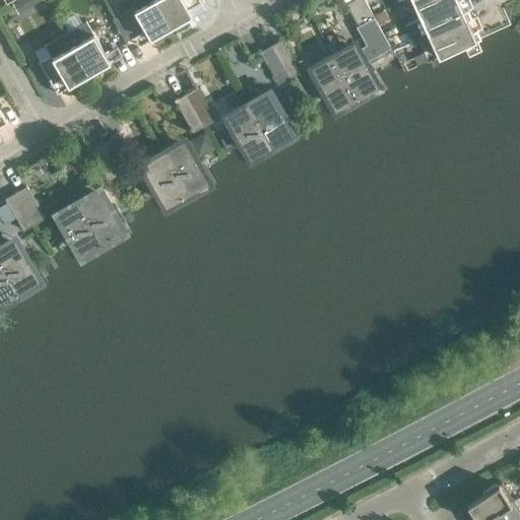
[(128,0),(133,9),(113,20),(125,42),(145,30),(150,40),(172,27),(155,0),(128,0)]
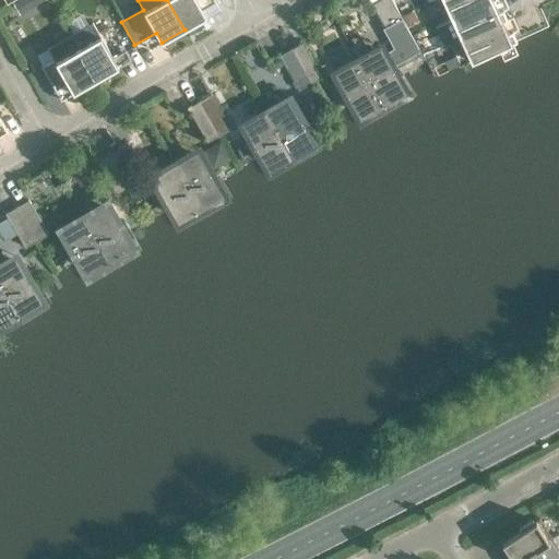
[(167,0),(185,30),(206,18),(202,8),(213,1),(214,3),(215,2),(213,0),(167,0)]
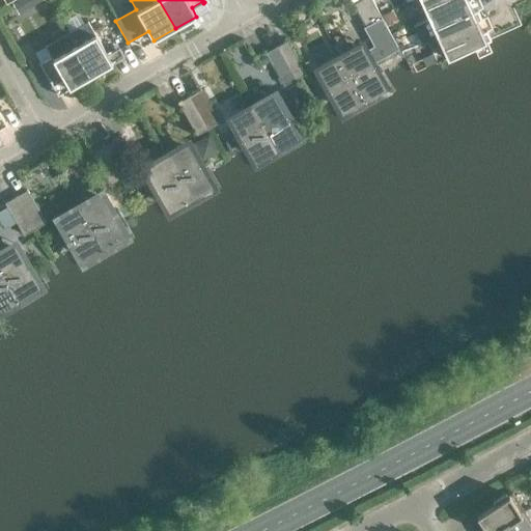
[(360,0),(353,4),(366,28),(383,20),(371,0),(360,0)]
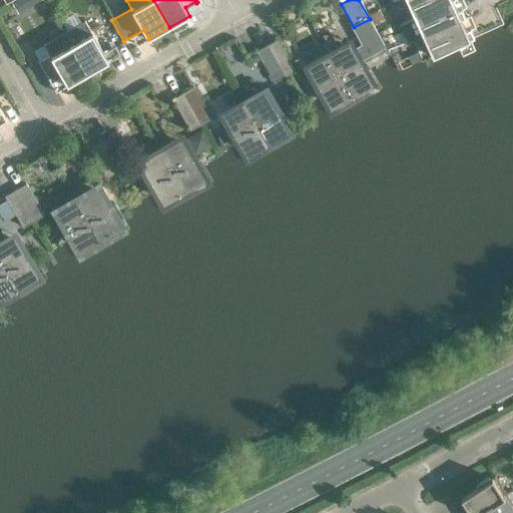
[(450,0),(406,0),(414,17),(450,0)]
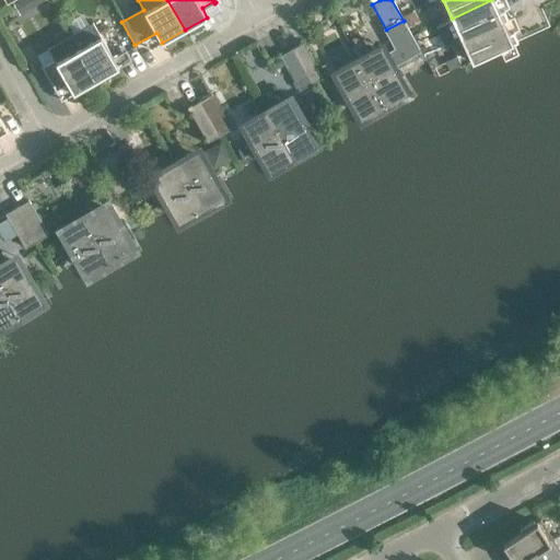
[(508,19),(498,0),(491,0),(452,19),(462,39),(508,19)]
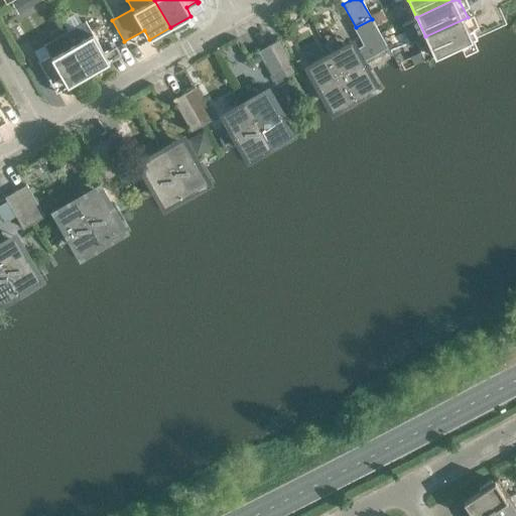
[(384,21),(380,13),(371,17),(375,25),(384,21)]
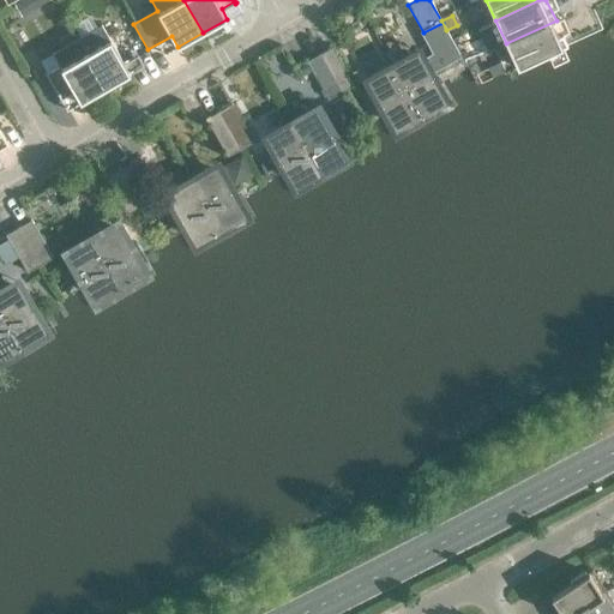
[(567,44),(557,20),(506,43),(517,67),(567,44)]
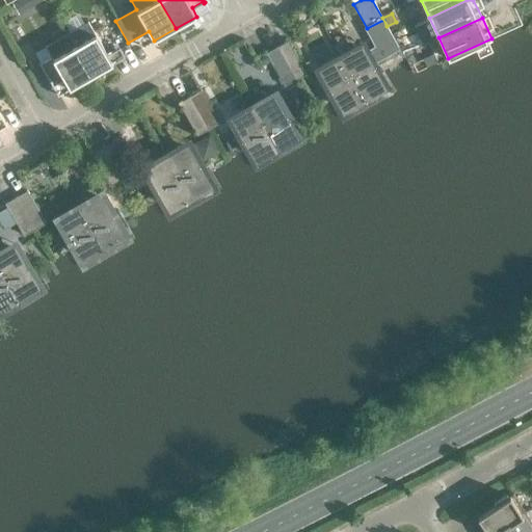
[(340,56),(366,103),(373,99),(373,98),(380,94),(376,86),(384,82),(380,75),(380,74),(373,60),(398,47),(383,20),(367,28),(376,47),(360,56),(355,49),(348,53),(348,52),(340,56)]
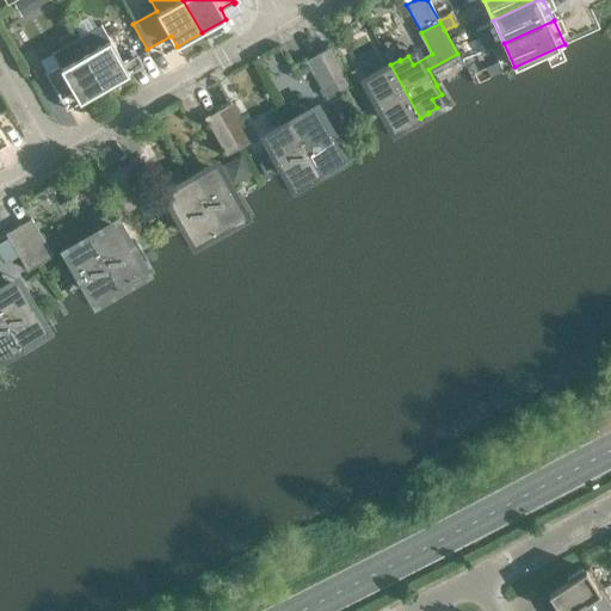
[(102,25),(76,39),(84,50),(105,88),(129,74),(107,37),(102,25)]
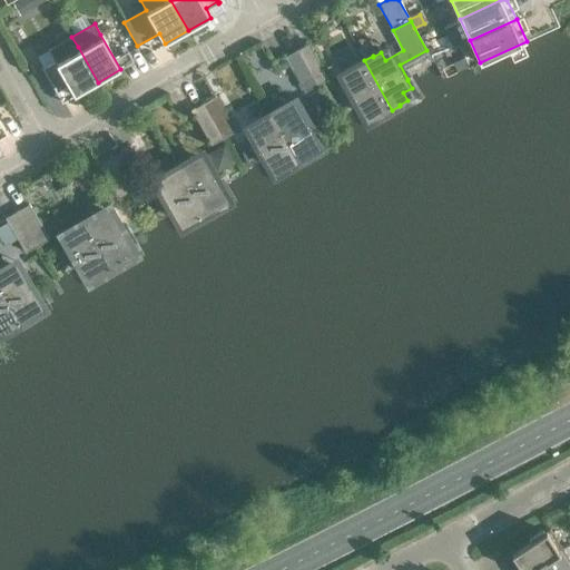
[(55,61),(42,68),(58,96),(59,95),(58,92),(70,86),(76,96),(98,82),(78,47),(71,37),(48,50),(55,61)]
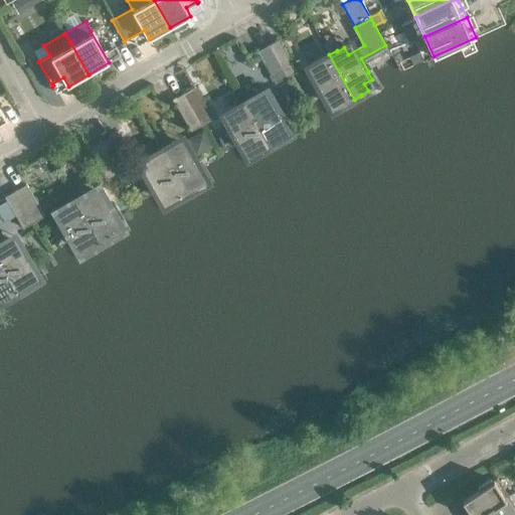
[(280,39),(269,45),(287,76),(297,70),(280,39)]
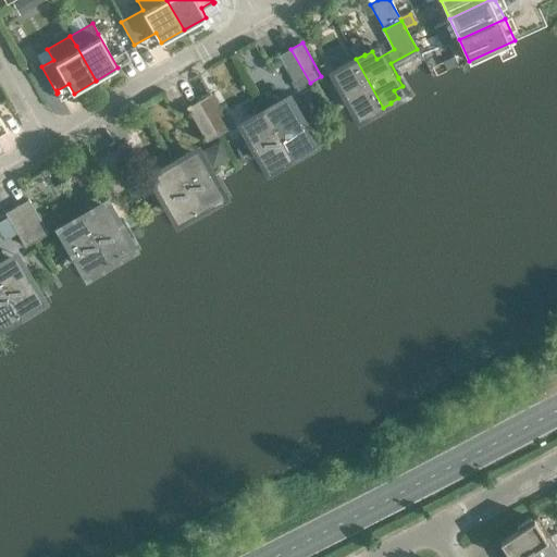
[(310,83),(291,49),(279,56),(298,89),(310,83)]
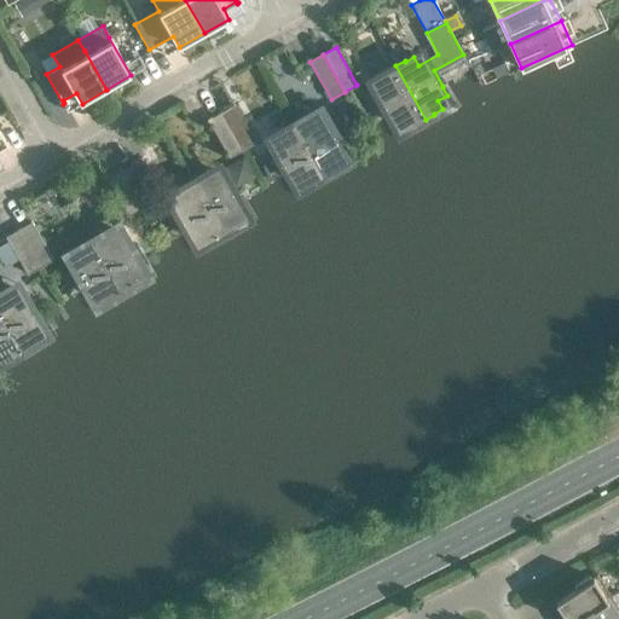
[(470,63),(474,74),(484,70),(479,59),(470,63)]
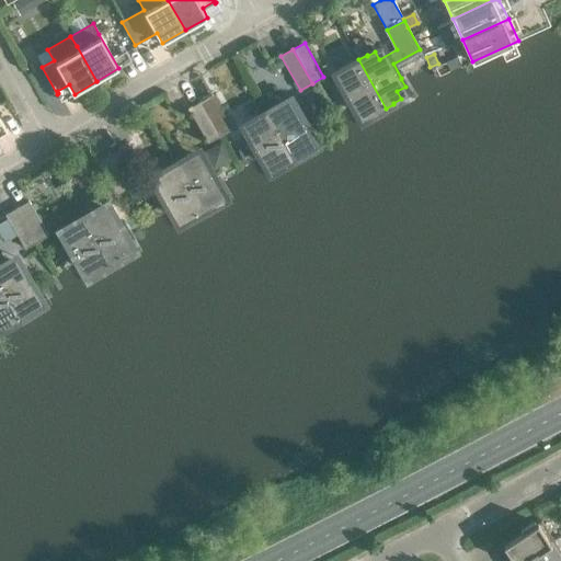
[(386,109),(358,59),(351,64),(352,65),(343,69),(347,77),(340,81),(344,90),(353,105),(357,113),(365,109),(369,116),(378,112),(378,113),(386,109)]
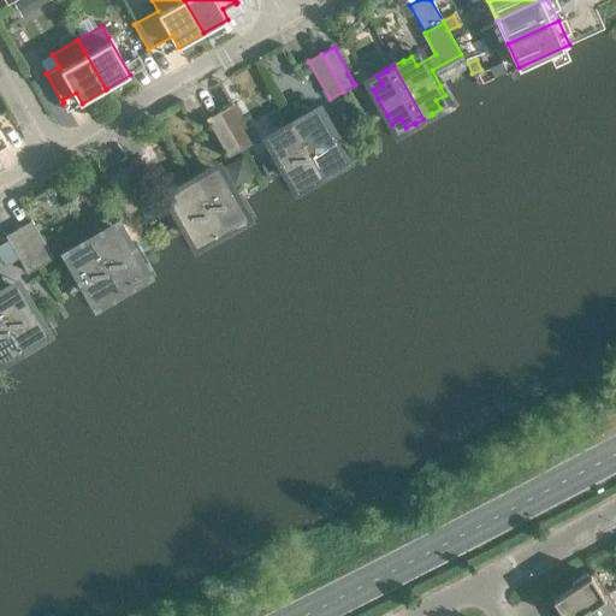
[(232,105),(220,112),(242,149),(254,142),(232,105)]
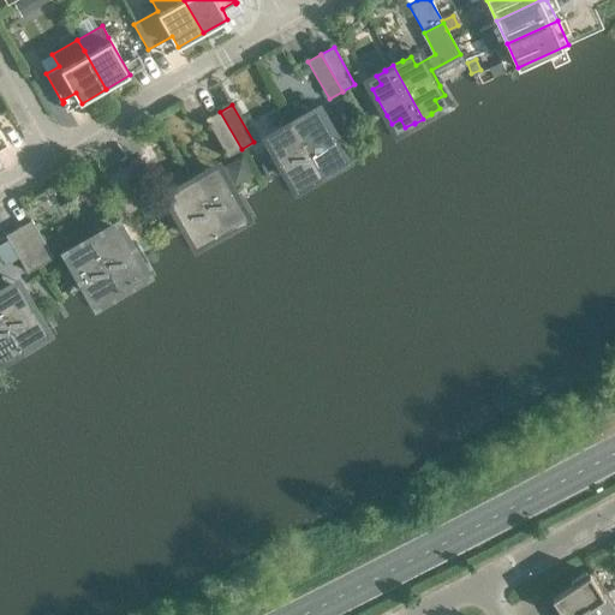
[(242,149),(220,112),(207,119),(228,156),(242,149)]
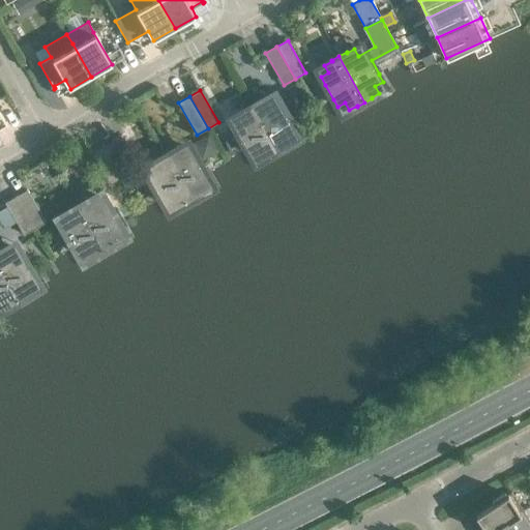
[(260,101),(252,106),(277,151),(286,147),(285,146),(293,142),(289,135),(296,130),(292,123),(292,122),(284,108),(278,100),(271,105),(267,97),(260,101)]
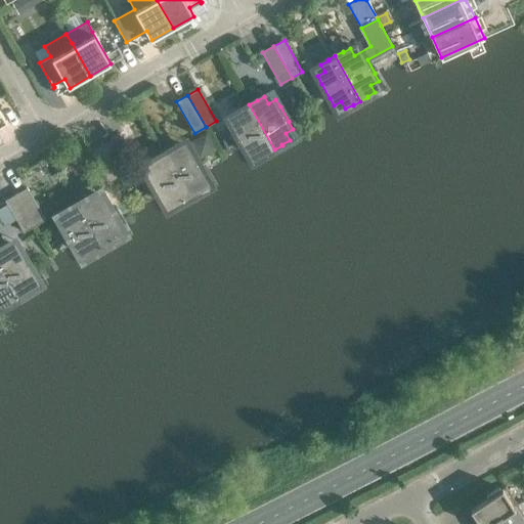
[(274,149),(249,104),(242,108),(243,108),(234,113),(238,120),(231,125),(235,132),(244,146),(248,154),(256,149),(260,158),(267,153),(267,154),(274,149)]
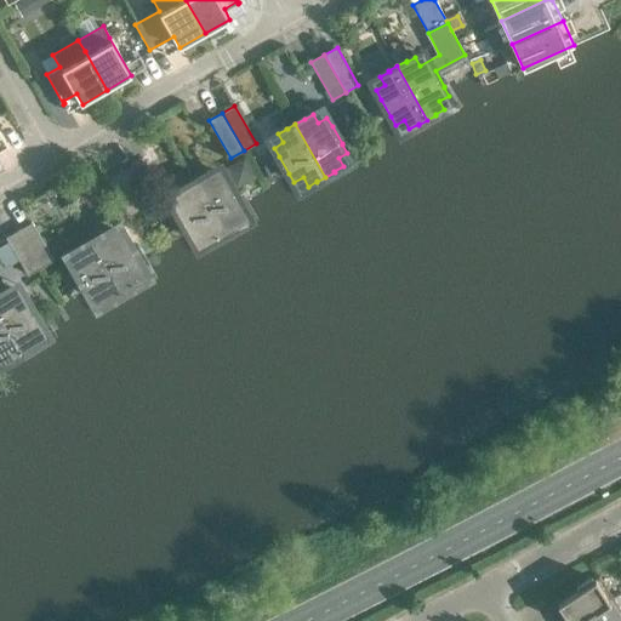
[(203,176),(194,181),(224,234),(233,229),(241,224),(237,215),(245,210),(240,201),(231,184),(226,176),(216,181),(211,172),(203,177),(203,176)]
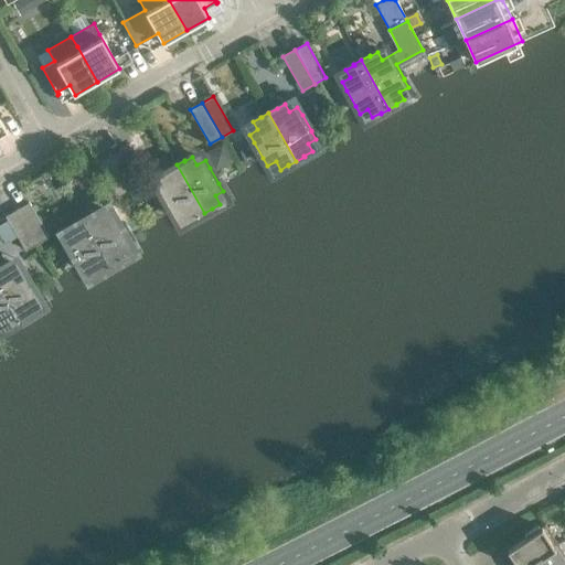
[(204,213),(177,164),(169,170),(161,174),(166,182),(158,187),(162,195),(161,195),(170,211),(171,211),(176,219),(183,214),(188,222),(196,217),(204,213)]
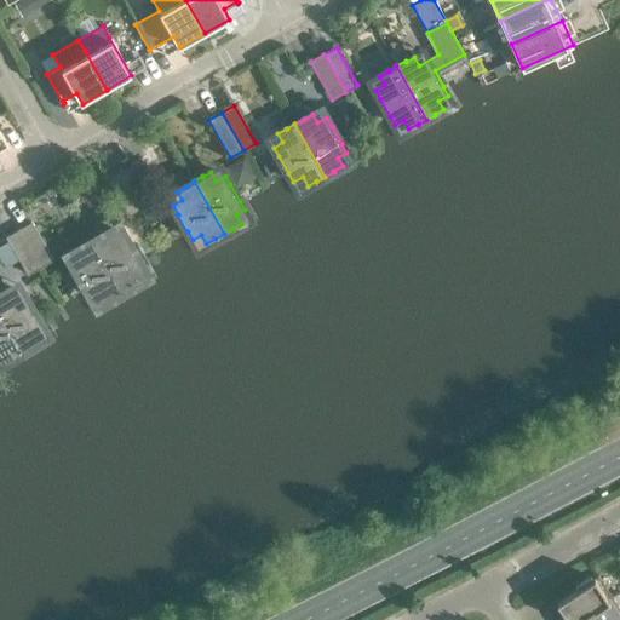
[(32,223),(19,230),(41,268),(55,260),(32,223)]
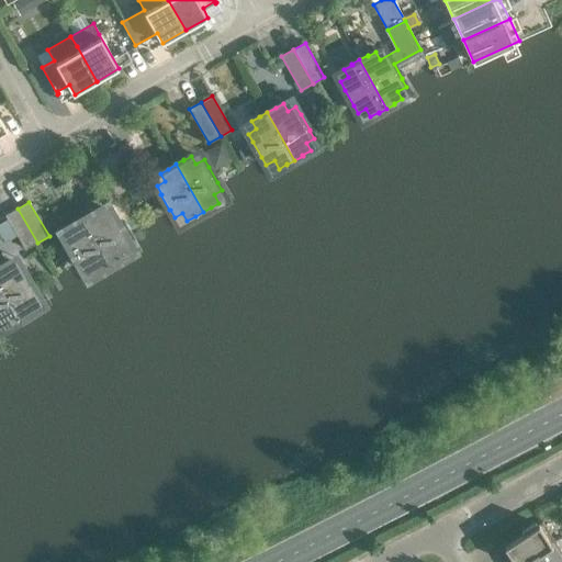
[(37,243),(18,209),(6,215),(26,249),(37,243)]
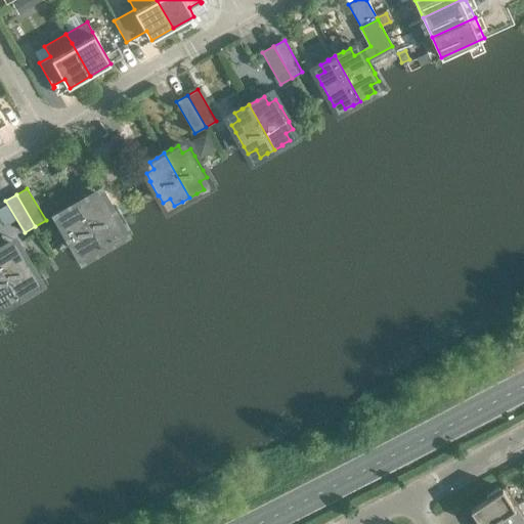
[(85,199),(78,203),(104,248),(112,243),(119,238),(115,231),(122,226),(118,219),(110,205),(104,198),(97,202),(93,194),(86,199),(85,199)]
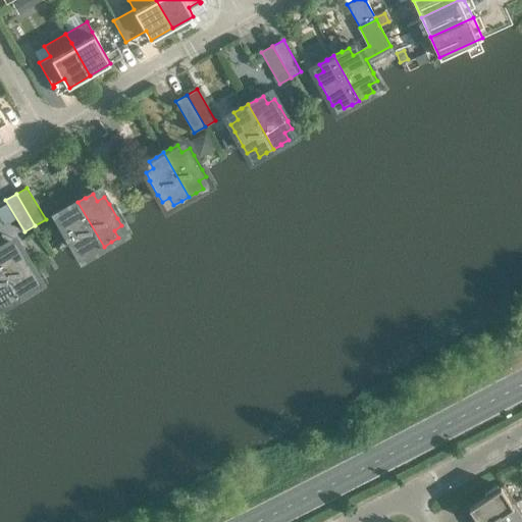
[(104,247),(77,202),(70,206),(71,206),(63,211),(68,218),(60,222),(65,229),(64,229),(72,245),(73,244),(77,252),(85,247),(89,255),(97,250),(97,251),(104,247)]
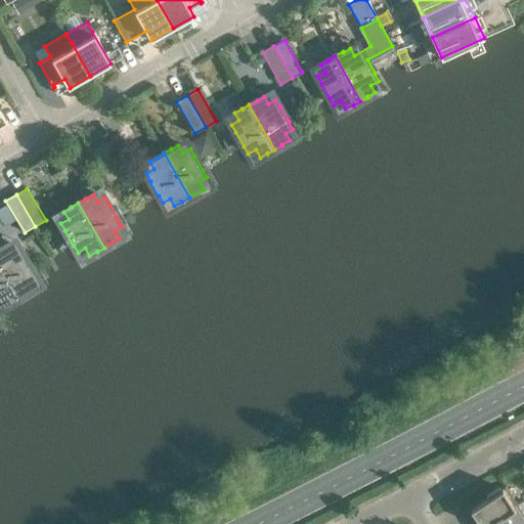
[(0,248),(0,263),(19,297),(27,293),(34,288),(30,280),(37,276),(33,269),(25,254),(25,255),(19,247),(12,252),(8,245),(1,249),(0,248)]
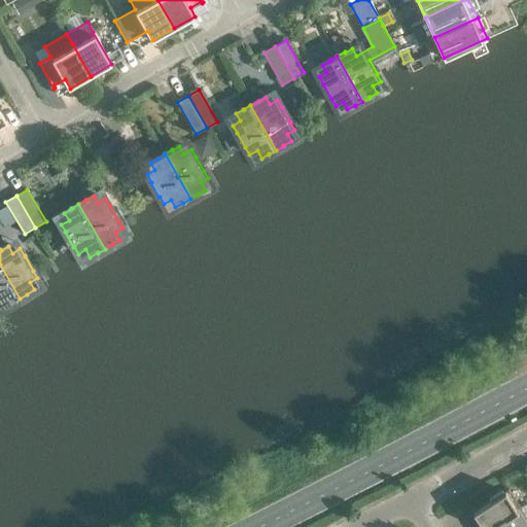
[(20,299),(0,265),(0,300),(1,300),(5,307),(12,303),(20,299)]
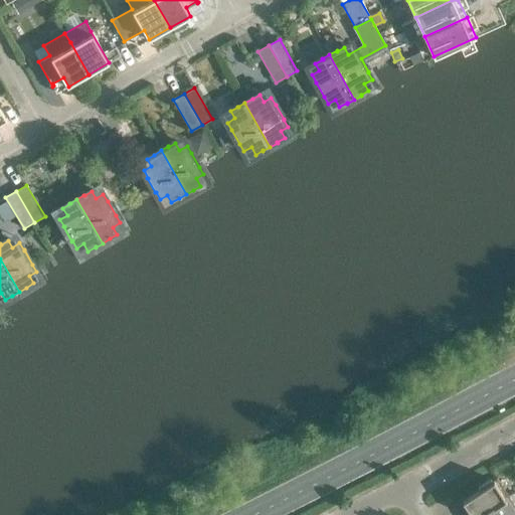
[(480,514),(509,496),(498,478),(493,481),(492,479),(479,487),(480,490),(463,501),(472,514),(480,514)]
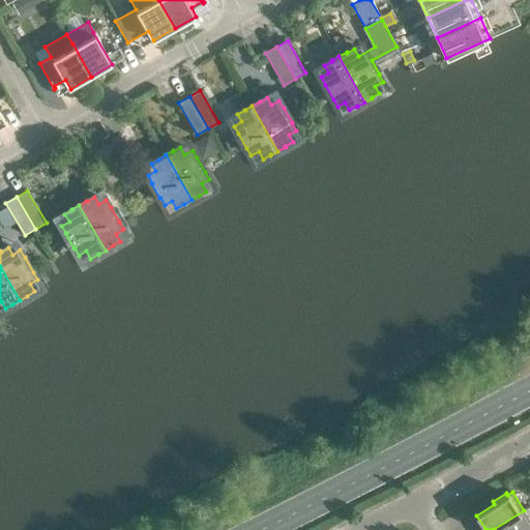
[(529,529),(529,519),(524,510),(494,529),(529,529)]
